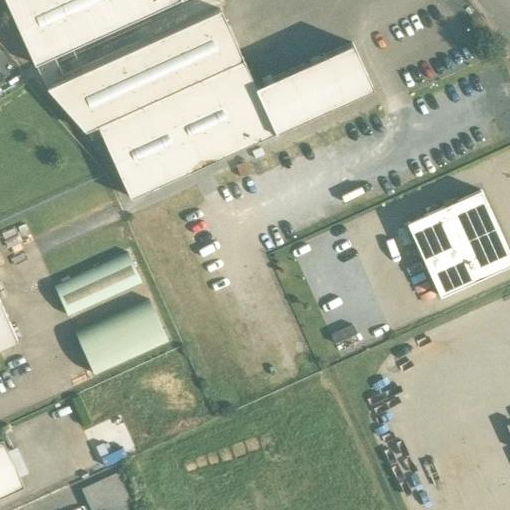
[(5,0),(36,68),(186,0),(5,0)]
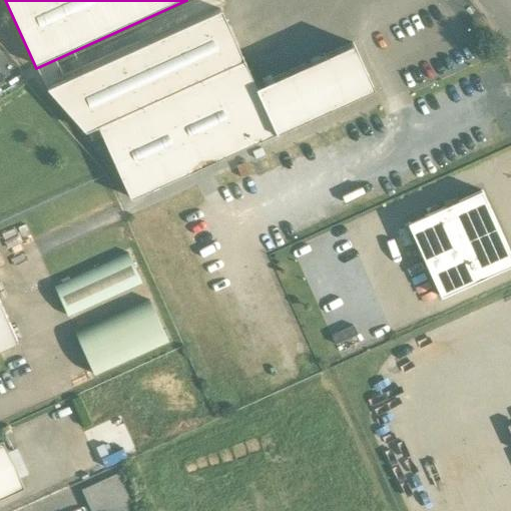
[(221,12),(48,91),(86,134),(99,128),(98,128),(244,62),(221,12)]
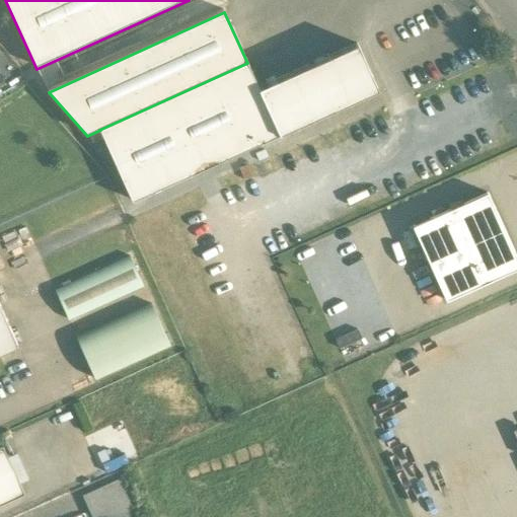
[(247,63),(99,130),(100,130),(133,203),(378,92),(358,47),(330,59),(328,56),(314,62),(315,66),(260,91),(247,63)]
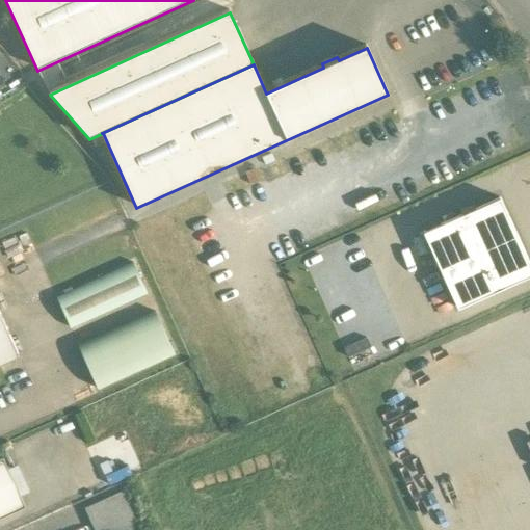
[(456,312),(529,280),(529,269),(500,200),(423,233),(456,312)]
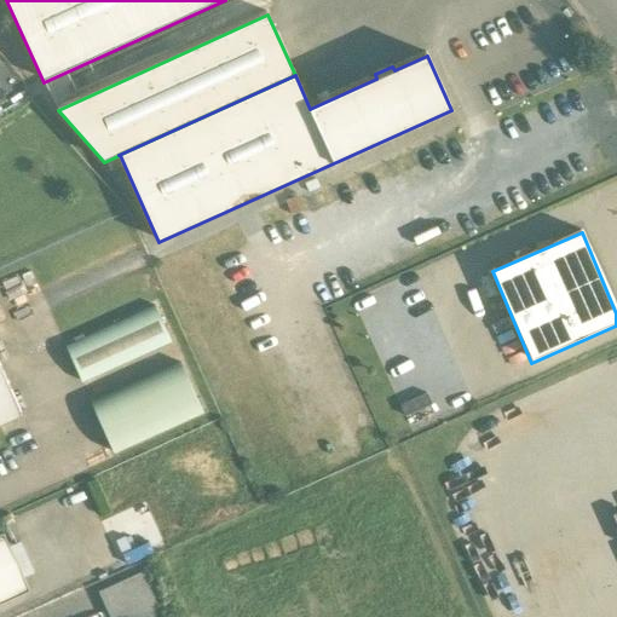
[(156,310),(68,350),(84,385),(172,344),(156,310)]
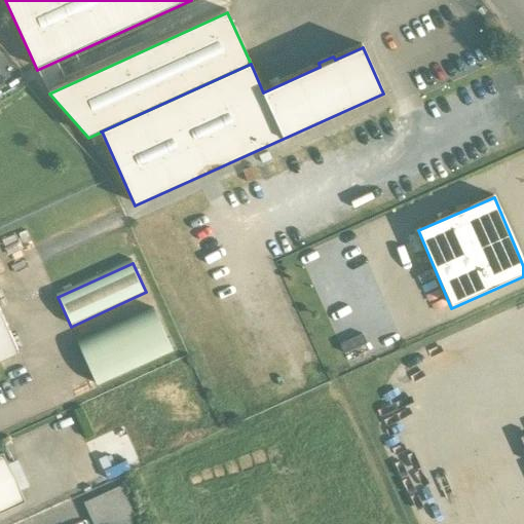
[(0,309),(0,361),(20,352),(0,309)]
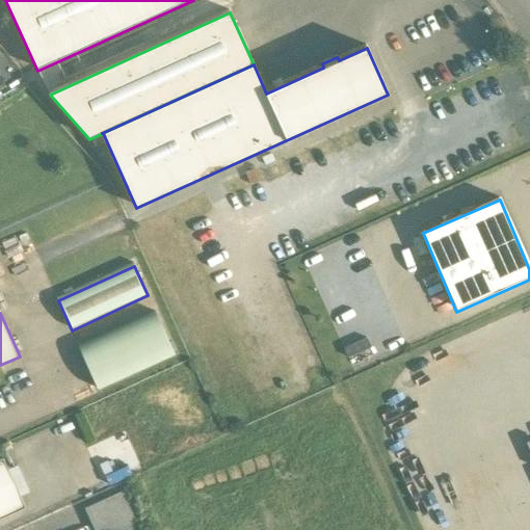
[(157,314),(80,349),(99,391),(176,356),(157,314)]
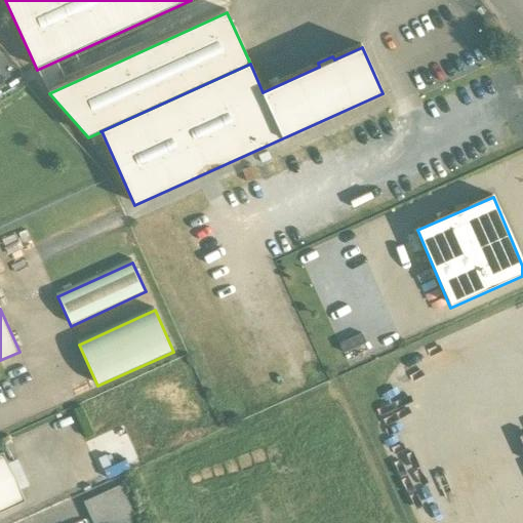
[(4,455),(0,456),(0,514),(26,504),(4,455)]
